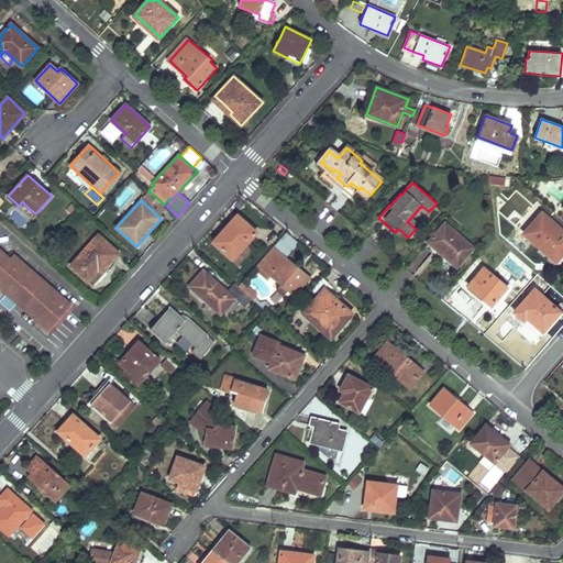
[(556,262),(562,253),(562,229),(542,211),(523,232),(556,262)]
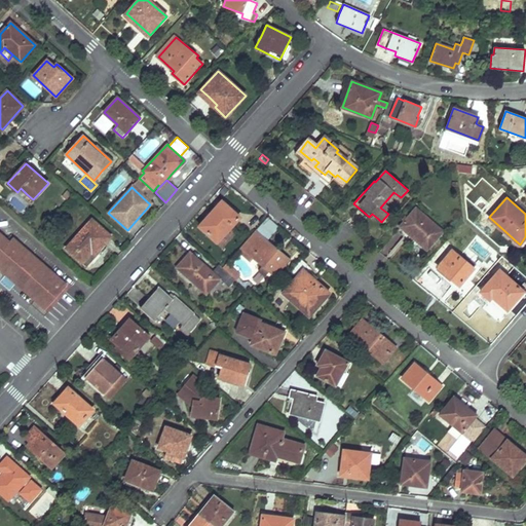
[(218,211),(211,219),(201,228),(218,242),(240,218),(223,201),(216,208),(218,211)]
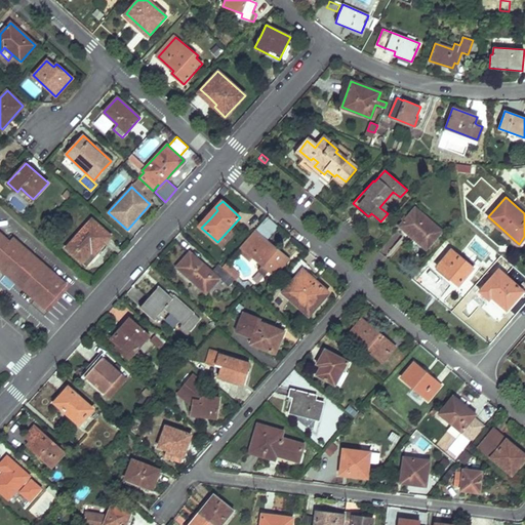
[(426,248),(434,240),(442,231),(415,206),(399,225),(426,248)]
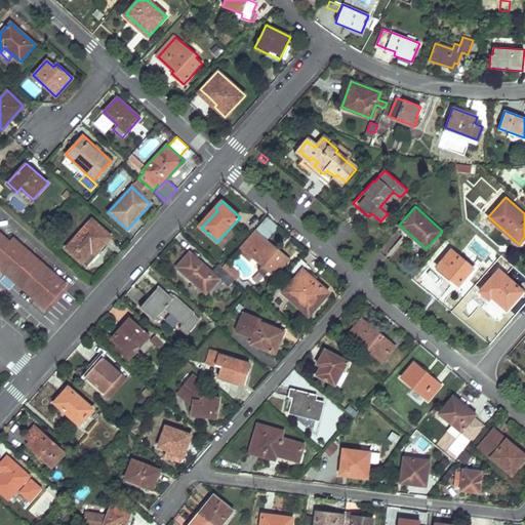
[(256,230),(270,238),(278,224),(265,216),(256,230)]
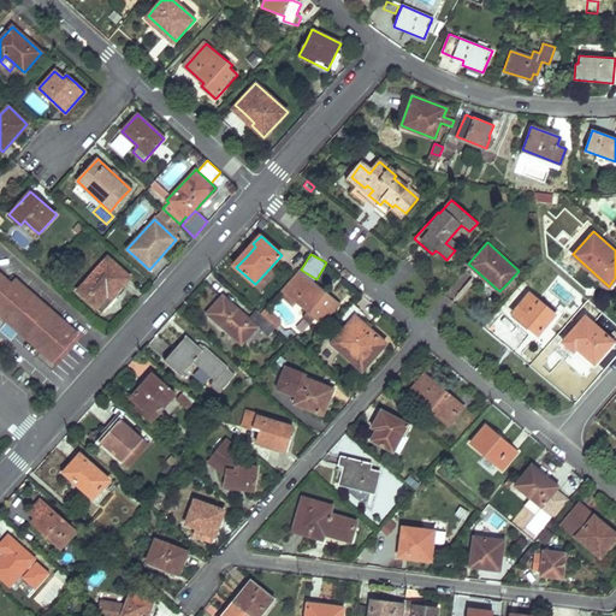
[(78,290),(89,300),(100,309),(130,277),(108,256),(78,290)]
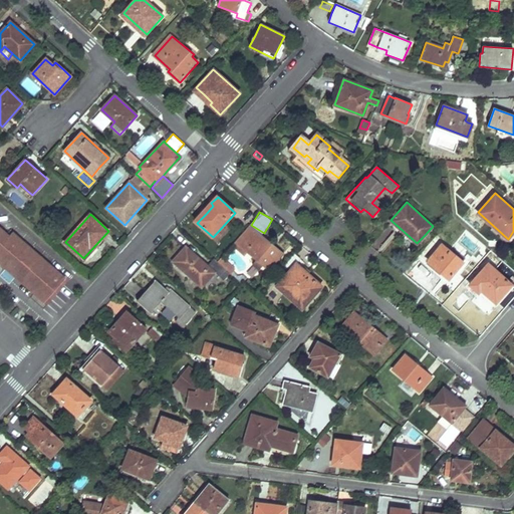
[(0,258),(47,299),(55,290),(64,279),(11,231),(7,235),(0,229),(0,258)]
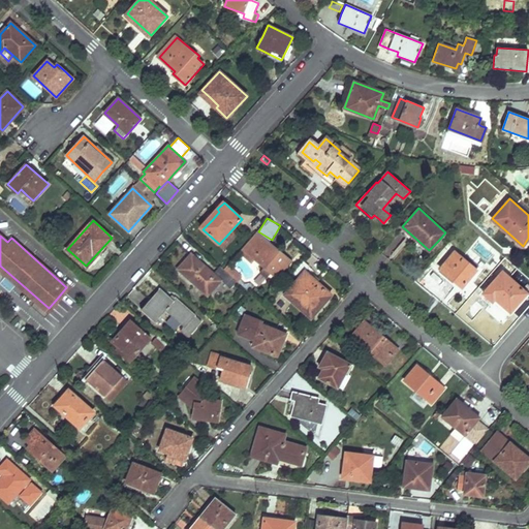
[(261,271),(265,274),(269,277),(272,273),(276,277),(287,265),(277,255),(279,252),(262,237),(246,256),(251,261),(255,257),(266,267),(261,271)]
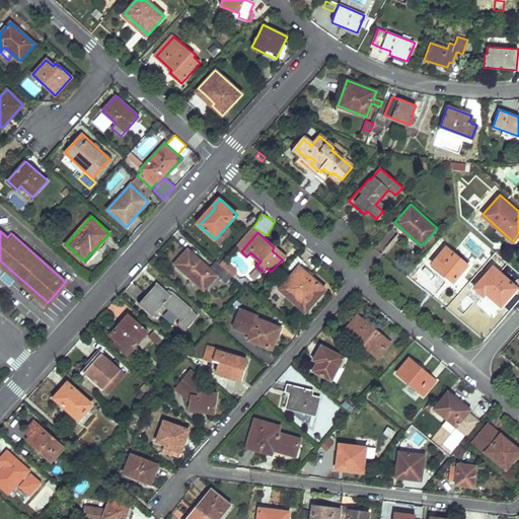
[(453,281),(460,272),(467,264),(446,246),(432,264),(453,281)]
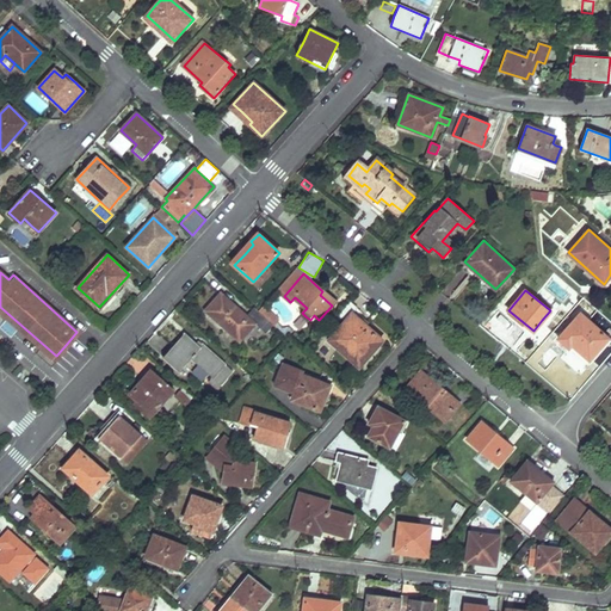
[(239,341),(247,332),(255,323),(266,333),(273,325),(255,308),(247,316),(221,292),(205,310),(239,341)]
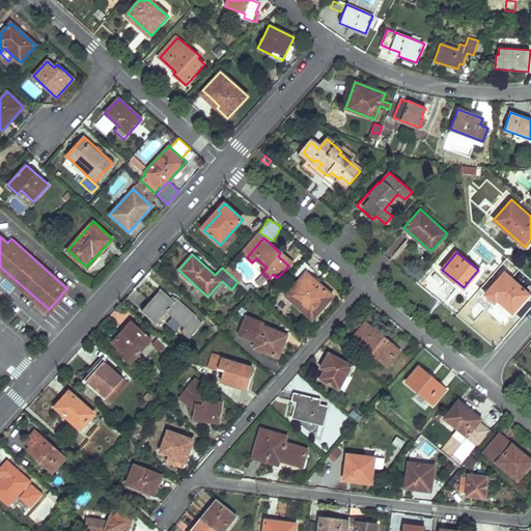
[(494,302),(495,300),(497,299),(511,312),(528,292),(504,272),(484,294),(494,302)]
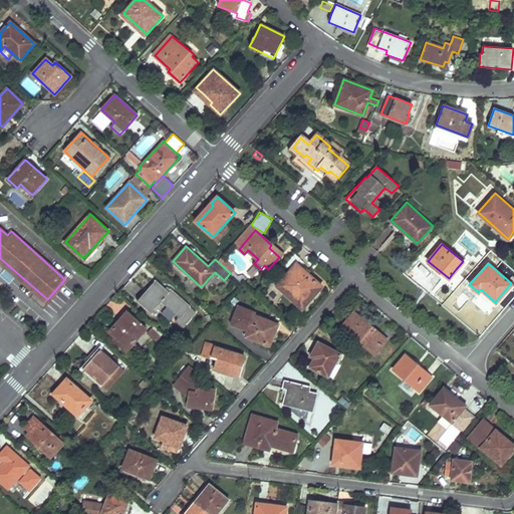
[(286,294),(288,292),(290,290),(305,304),(321,286),(297,264),(277,285),(286,294)]
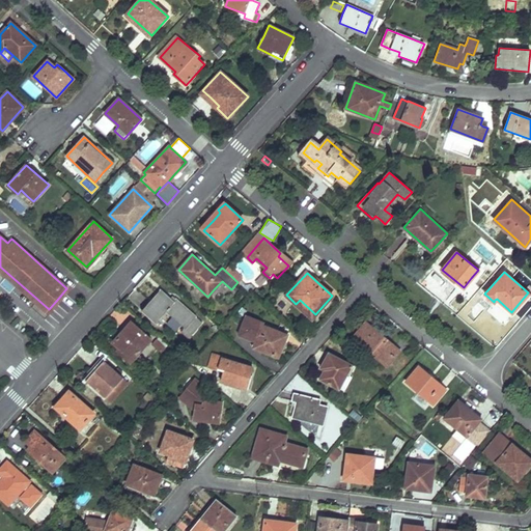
[(166,311),(175,319),(184,328),(179,333),(188,340),(201,325),(175,301),(172,303),(160,290),(142,311),(156,323),(166,311)]
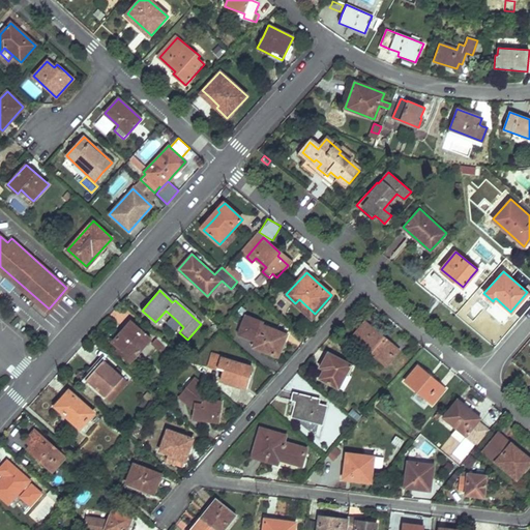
[(277,356),(281,348),(284,339),(280,336),(281,332),(260,324),(261,322),(245,316),(239,334),(256,341),(254,347),(277,356)]
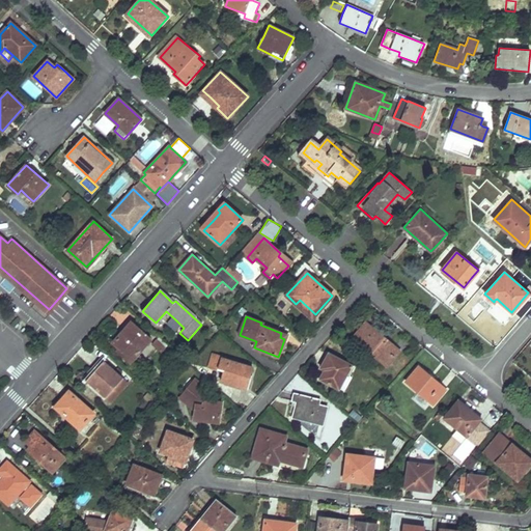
[(113,342),(122,352),(133,360),(151,339),(132,322),(113,342)]
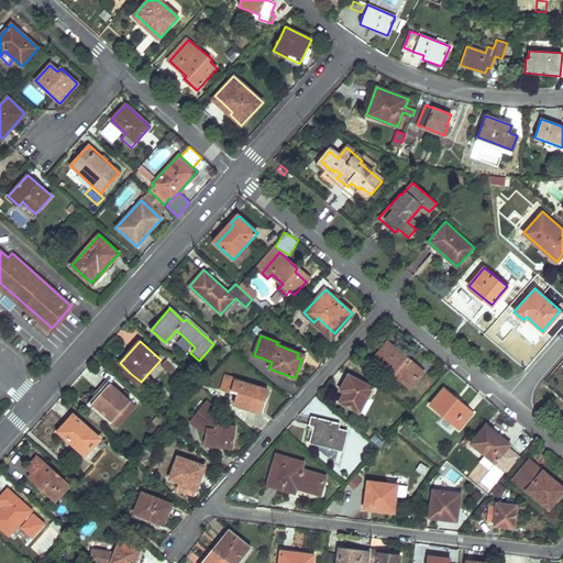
[(384,366),(396,377),(409,387),(422,372),(388,341),(375,355),(385,364),(384,366)]
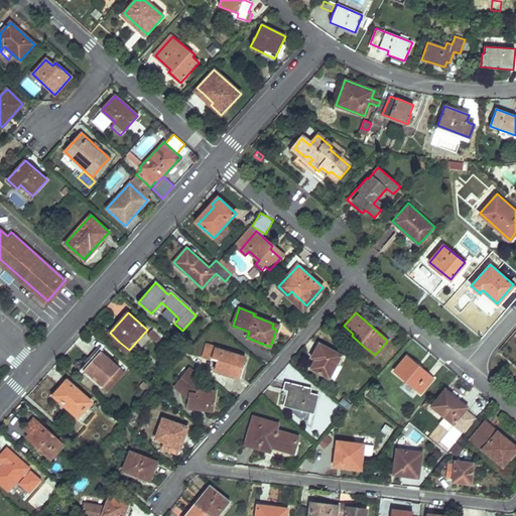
[(219,361),(217,366),(216,371),(240,379),(246,359),(216,349),(216,346),(208,343),(204,356),(219,361)]
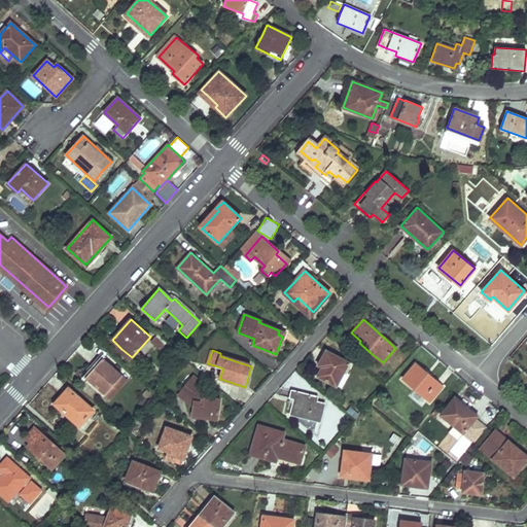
[(324,361),(321,367),(317,375),(336,385),(348,363),(326,351),(321,360),(324,361)]
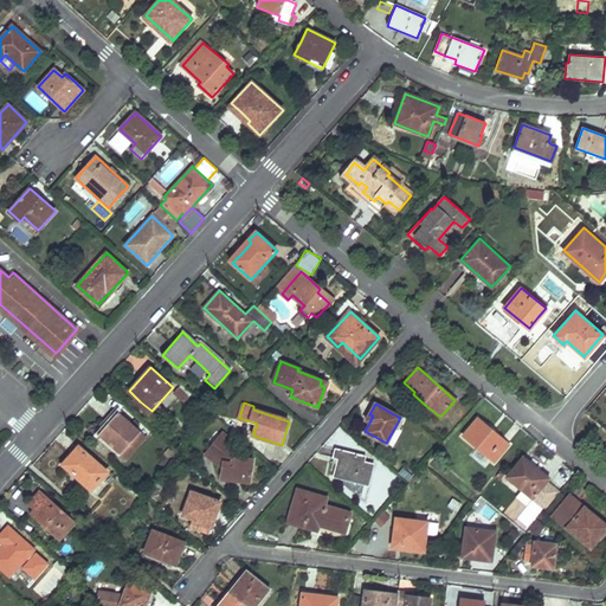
[(98,434),(109,444),(120,455),(140,432),(118,412),(98,434)]
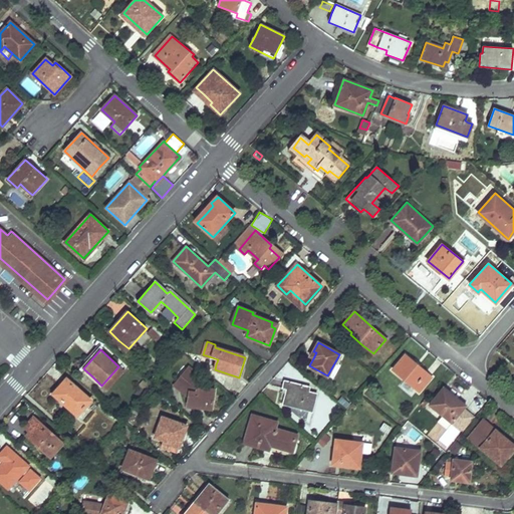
[(420,390),(425,383),(431,376),(406,355),(394,368),(420,390)]
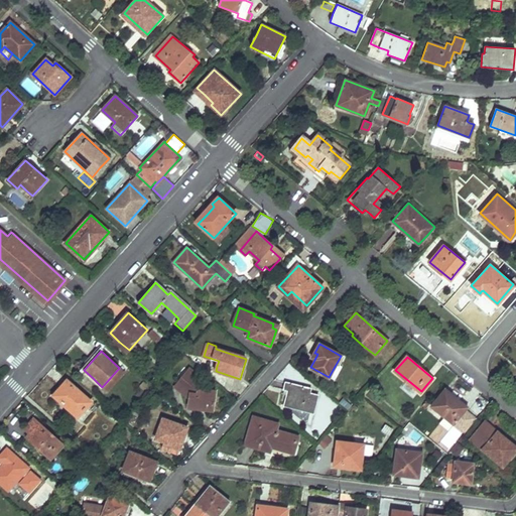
[(199,379),(188,371),(175,388),(189,400),(188,407),(213,410),(216,391),(199,388),(199,379)]
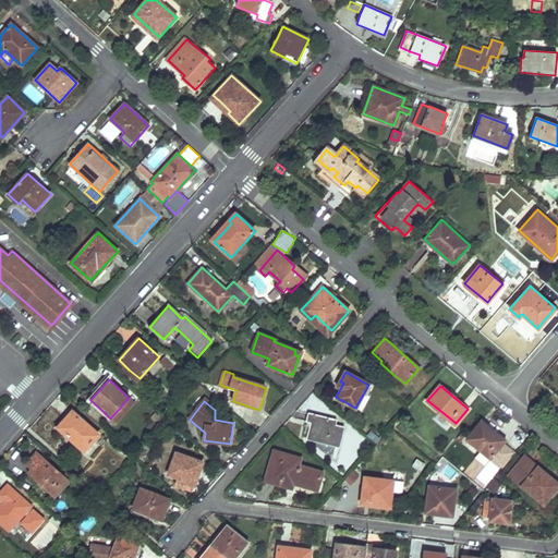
[(84,449),(91,441),(98,434),(73,411),(59,427),(84,449)]
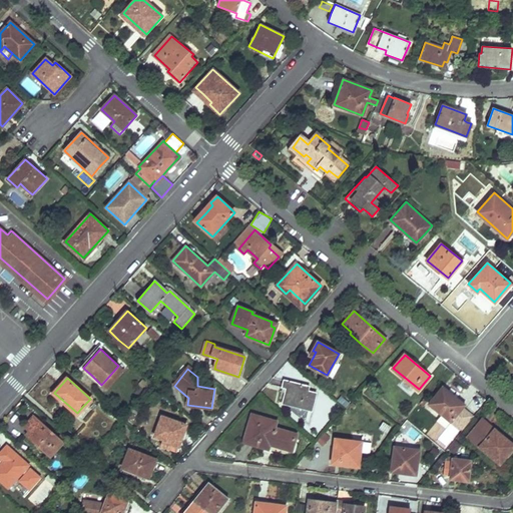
[(312,401),(313,401),(315,393),(307,391),(309,386),(284,380),(282,387),(287,388),(283,402),(310,409),(312,401)]
